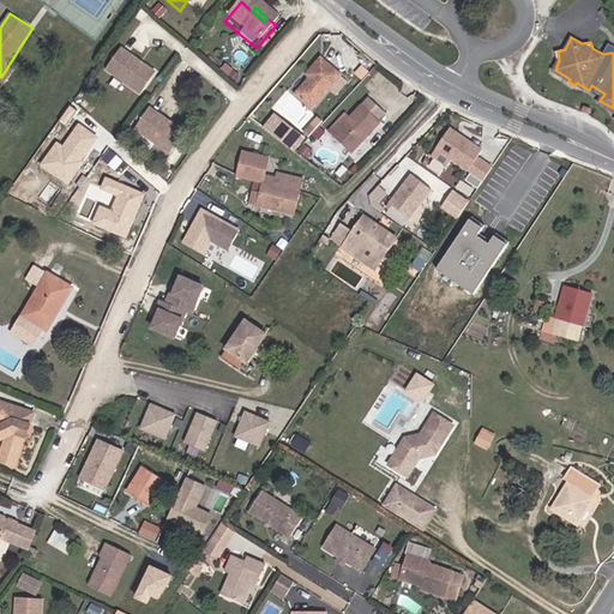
[(55,71),(60,65),(65,55),(54,48),(48,56),(43,62),(55,71)]
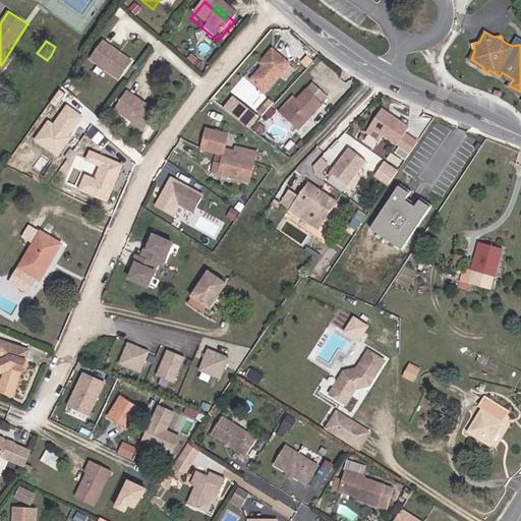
[(92,60),(120,79),(132,61),(104,42),(92,60)]
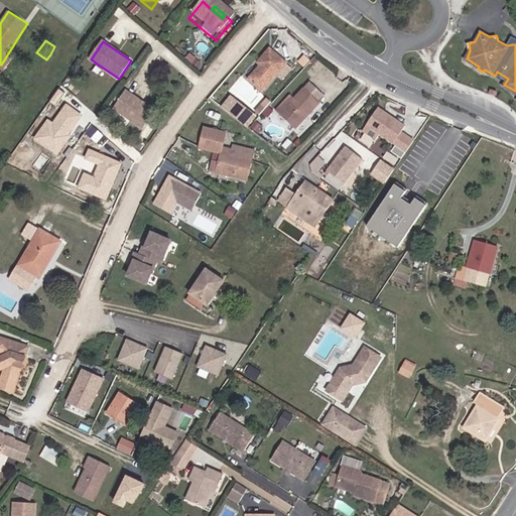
[(260,73),(249,89),(263,99),(275,81),(283,69),(265,57),(257,71),(260,73)]
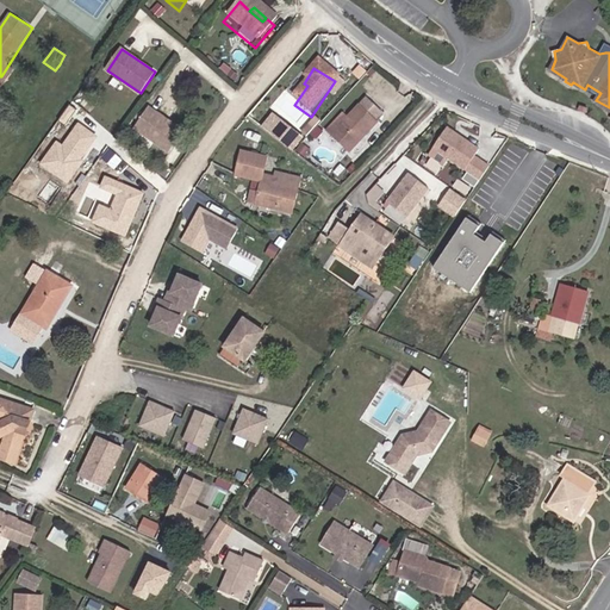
[(342,85),(335,81),(325,95),(332,100),(342,85)]
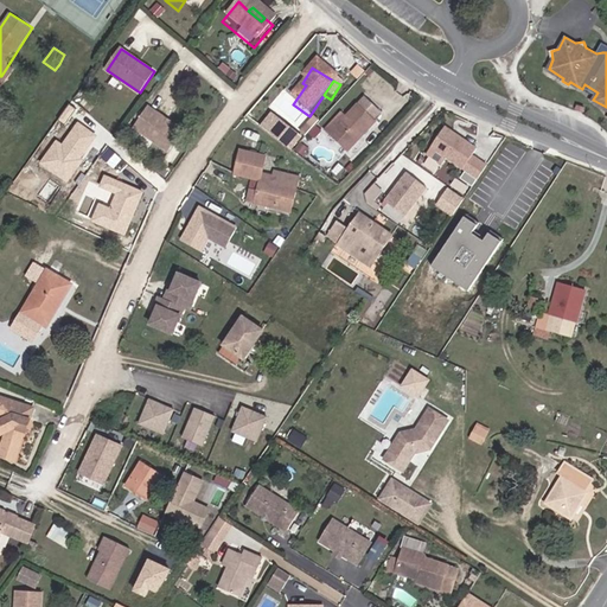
[(181,129),(149,107),(135,128),(168,151),(181,129)]
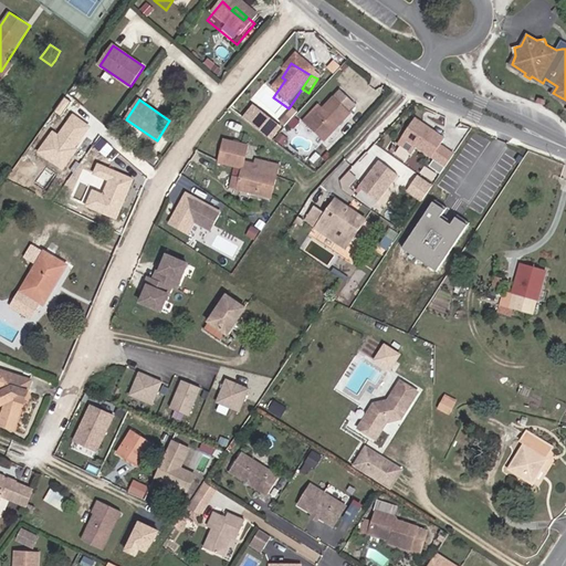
[(337,100),(321,117),(306,135),(322,148),(347,119),(346,117),(350,111),(337,100)]
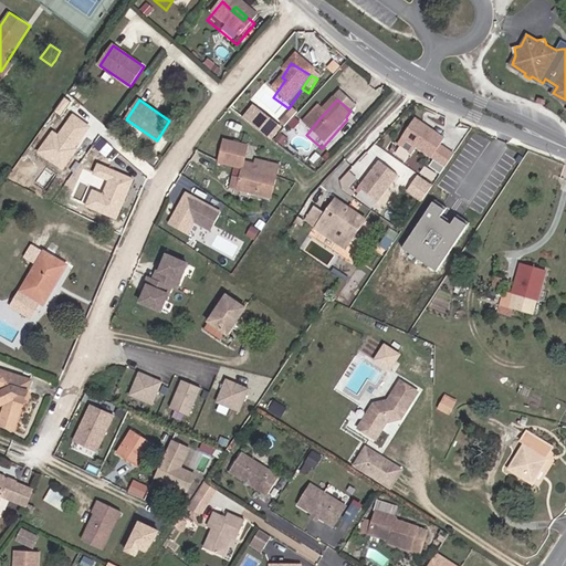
[(93,126),(72,114),(59,135),(51,130),(37,154),(64,171),(93,126)]
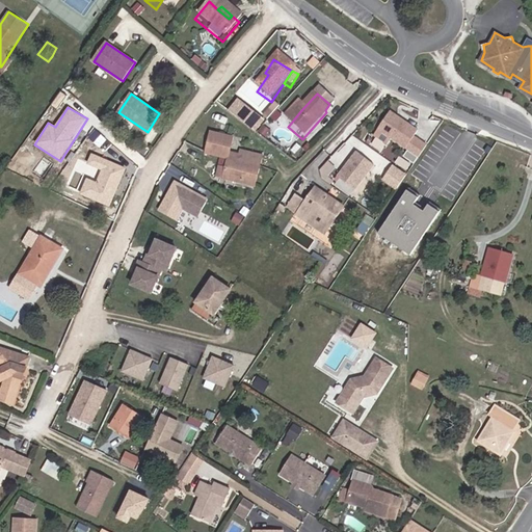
[(284,124),(288,127),(301,110),(297,107),(284,124)]
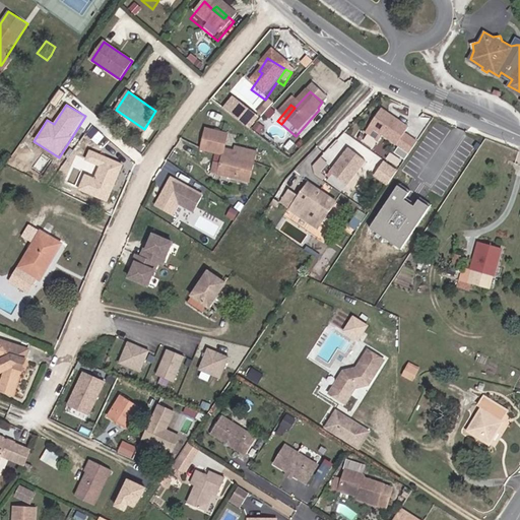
[(222,117),(228,121),(236,110),(230,106),(222,117)]
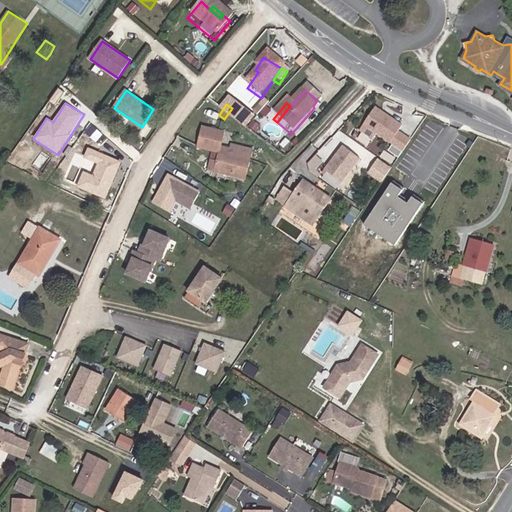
[(376,105),(359,129),(371,138),(375,133),(390,143),(399,130),(403,124),(376,105)]
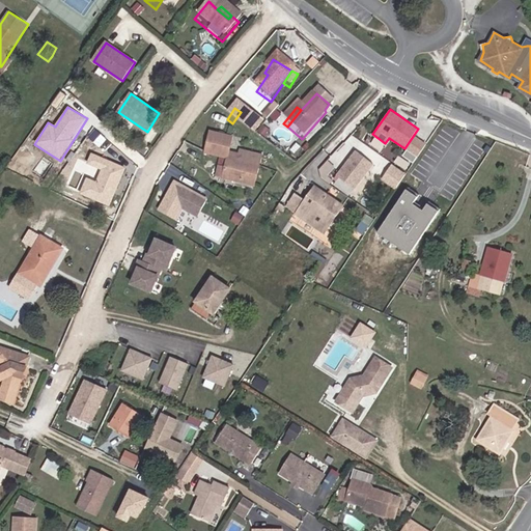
[(241,112),(232,123),(253,137),(260,126),(241,112)]
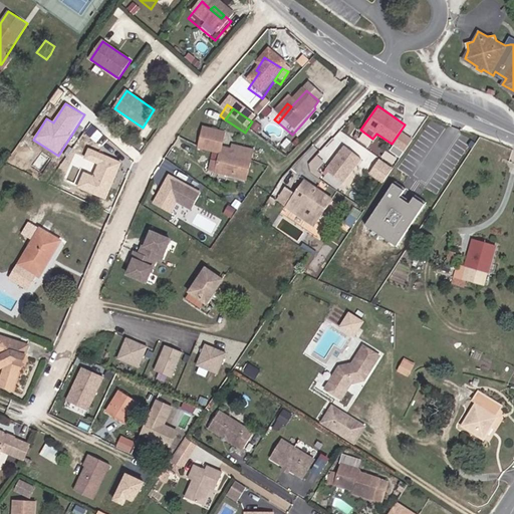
[(413,139),(401,131),(392,144),(404,152),(413,139)]
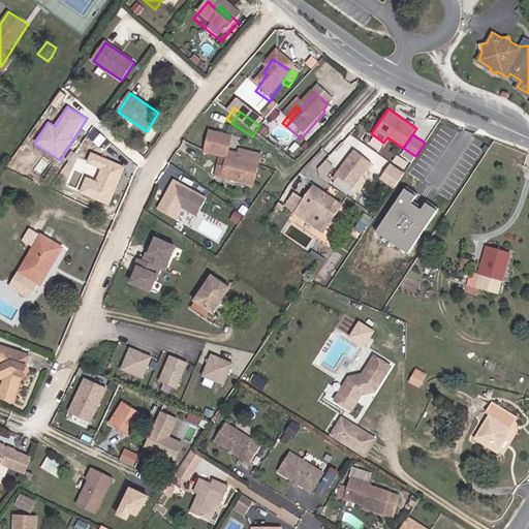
[(203,158),(222,165),(221,173),(214,173),(213,183),(242,189),(252,190),(257,160),(237,156),(236,160),(224,158),(227,143),(206,138),(203,158)]
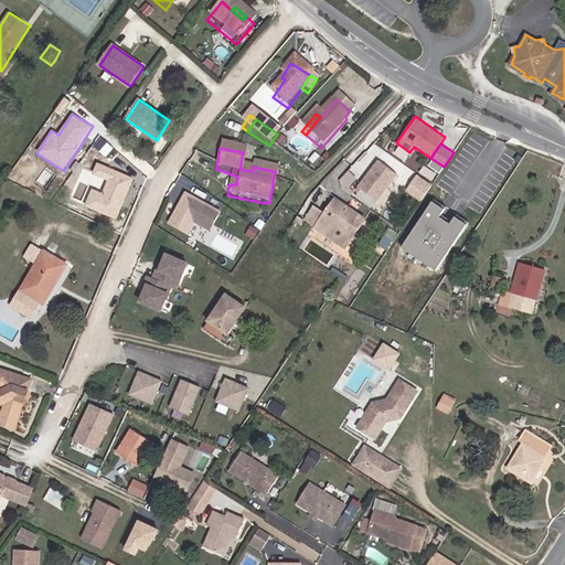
[(397,176),(377,160),(358,187),(377,201),(397,176)]
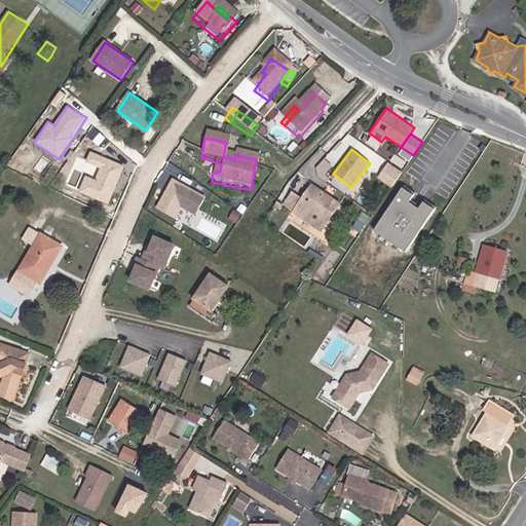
[(124,167),(89,153),(85,162),(101,168),(97,180),(86,175),(79,192),(109,204),(124,167)]
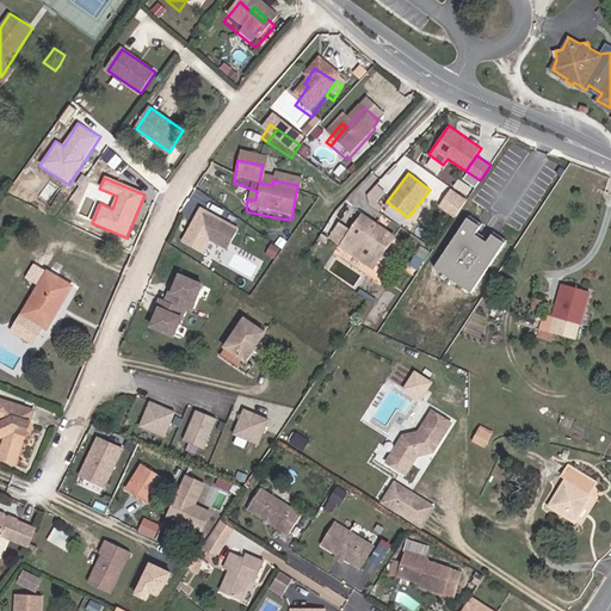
[(467,199),(450,189),(438,207),(455,217),(467,199)]
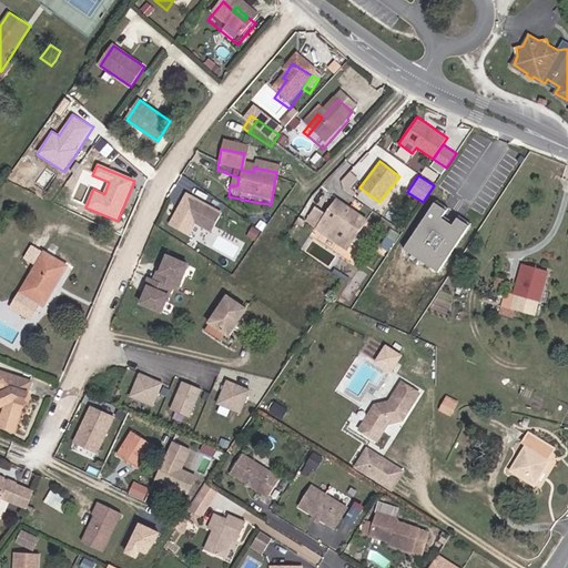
[(190,194),(174,225),(193,234),(199,221),(215,230),(224,211),(190,194)]
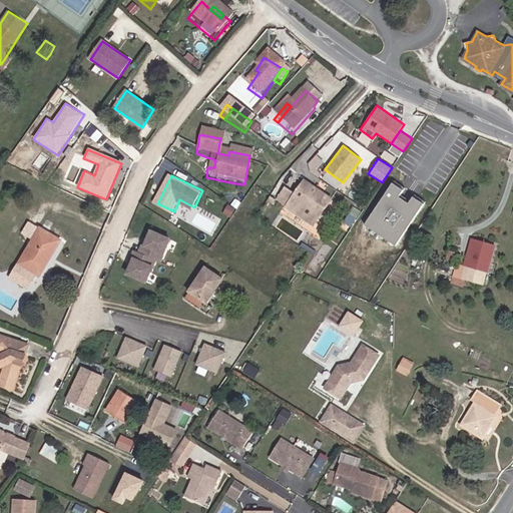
[(403,189),(392,182),(363,224),(395,245),(423,203),(413,196),(408,203),(398,196),(403,189)]
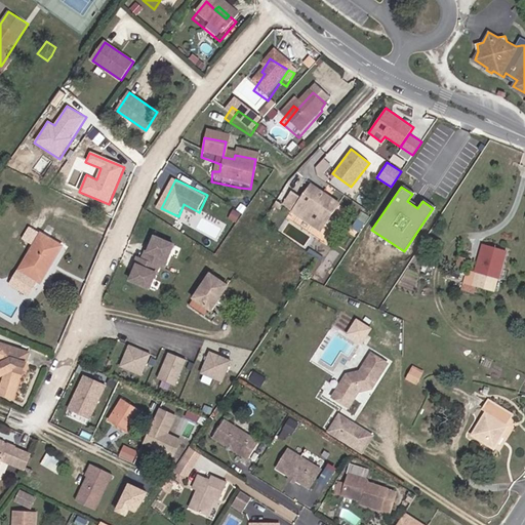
[(295,221),(322,239),(339,212),(312,196),(306,205),(295,221)]
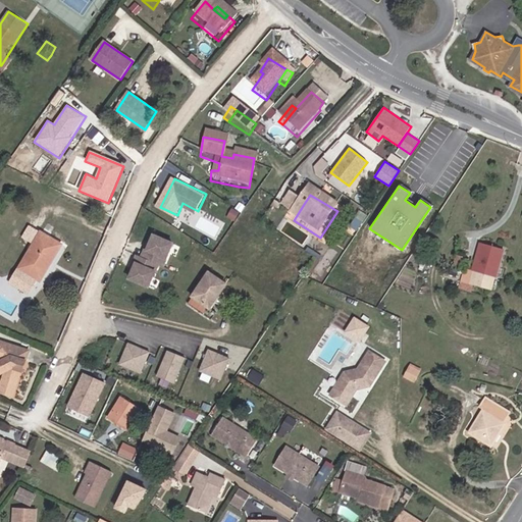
[(294,220),(304,204),(294,197),(281,213),(294,220)]
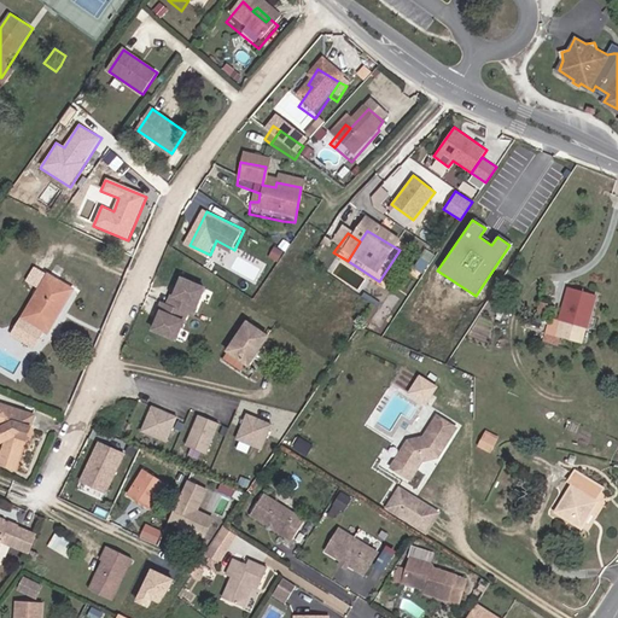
[(174,304),(168,302),(164,312),(167,313),(164,321),(159,331),(182,340),(193,313),(199,315),(210,289),(187,279),(184,289),(180,297),(178,296),(174,304)]
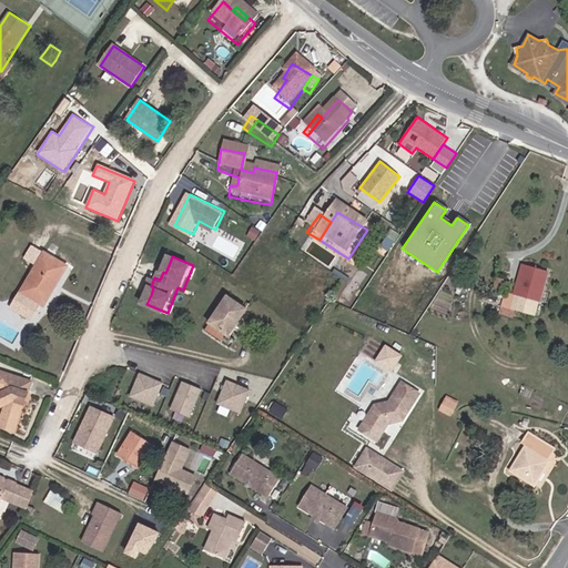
[(36,277),(43,264),(30,257),(23,270),(36,277)]
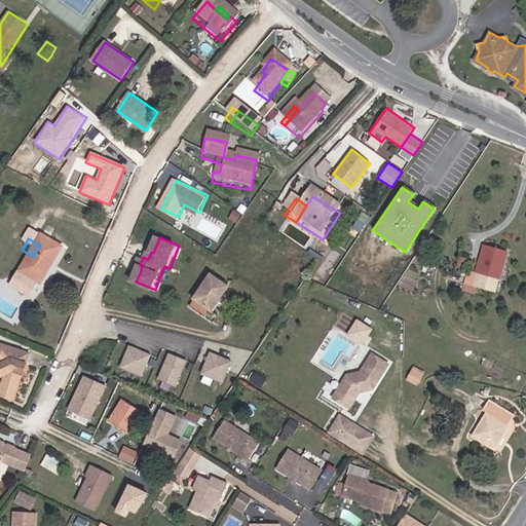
[(40,245),(33,257),(17,283),(9,296),(27,306),(35,292),(38,294),(60,257),(40,245)]
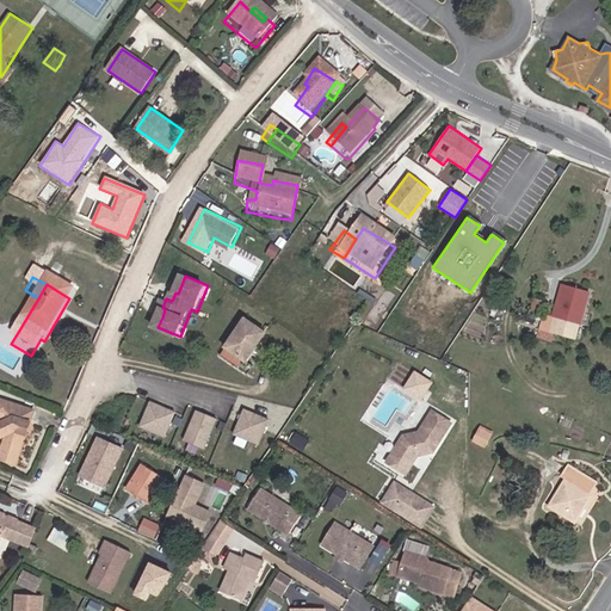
[(555,335),(579,343),(590,296),(567,290),(555,335)]
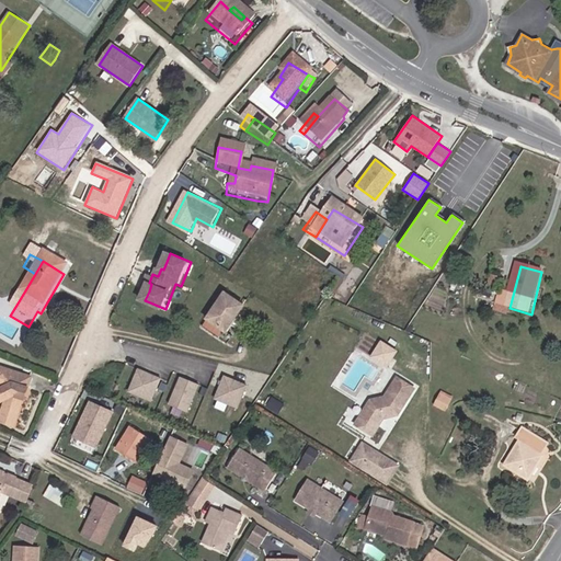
[(301,286),(306,279),(296,273),(292,279),(301,286)]
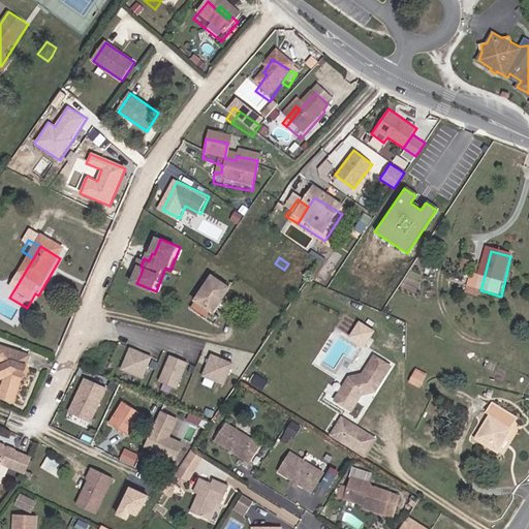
[(229,298),(212,286),(189,318),(212,333),(216,327),(211,322),(229,298)]
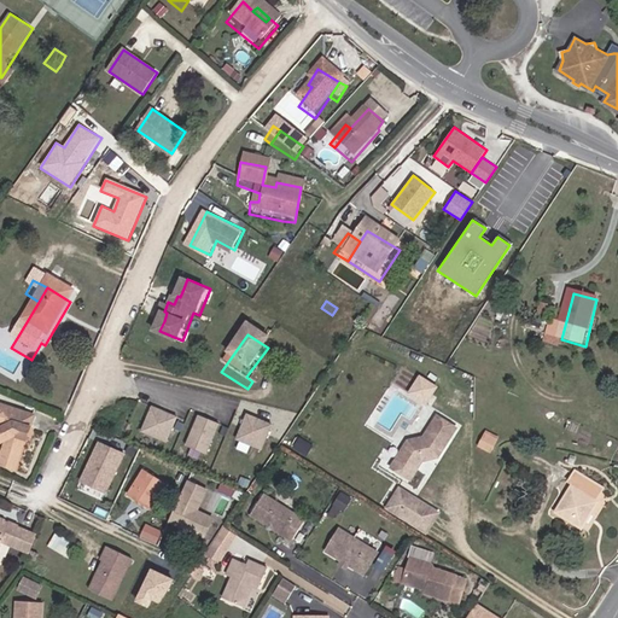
[(419,375),(408,392),(426,403),(437,386),(419,375)]
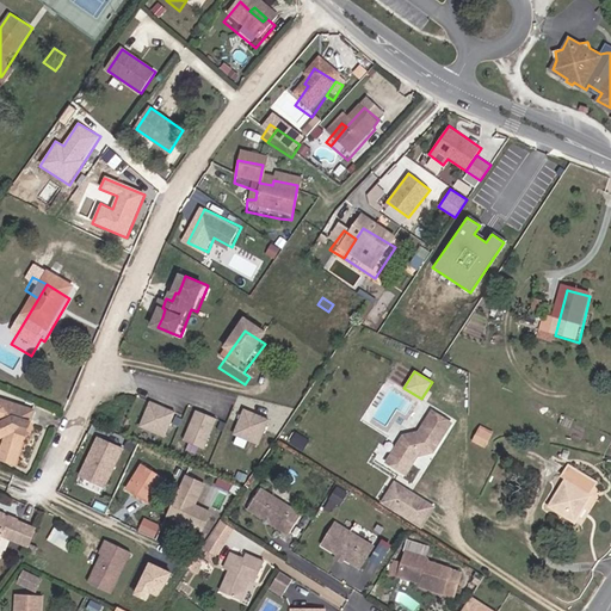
[(176,412),(149,400),(139,426),(165,437),(176,412)]
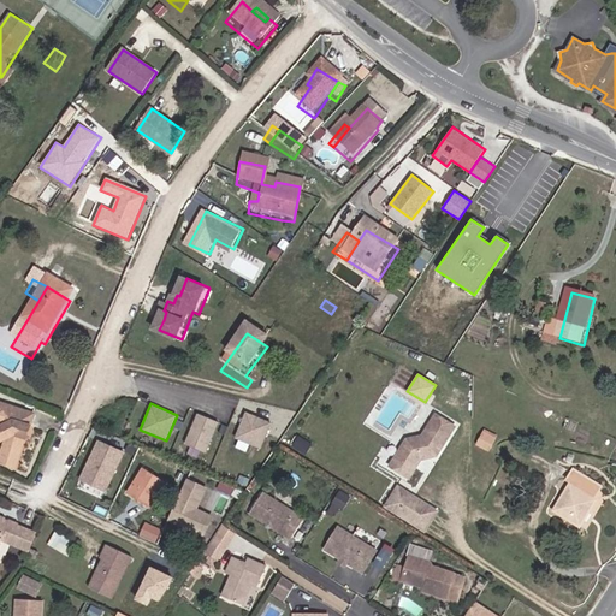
[(219,421),(197,412),(184,443),(206,451),(219,421)]
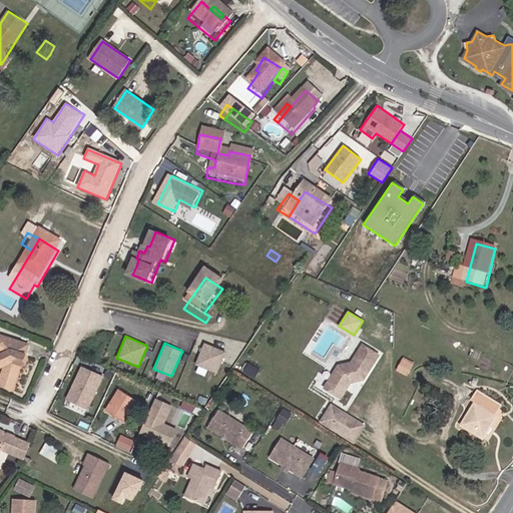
[(226,352),(204,343),(195,364),(217,373),(226,352)]
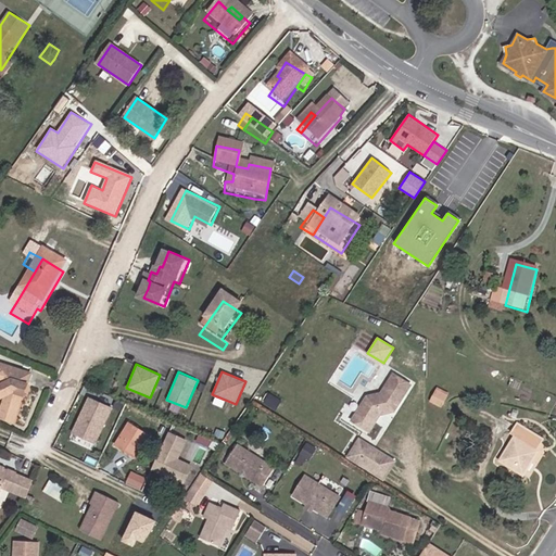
[(22,396),(25,386),(0,377),(0,406),(0,407),(0,422),(10,426),(16,406),(15,406),(19,395),(22,396)]
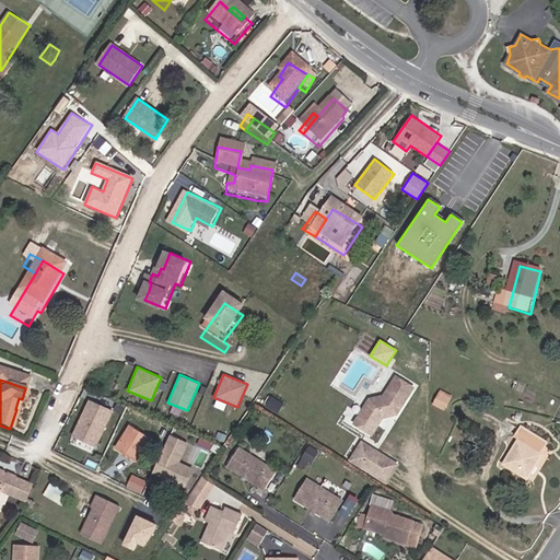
[(380,421),(393,422),(410,394),(393,383),(382,401),(366,406),(352,429),(370,440),(380,421)]
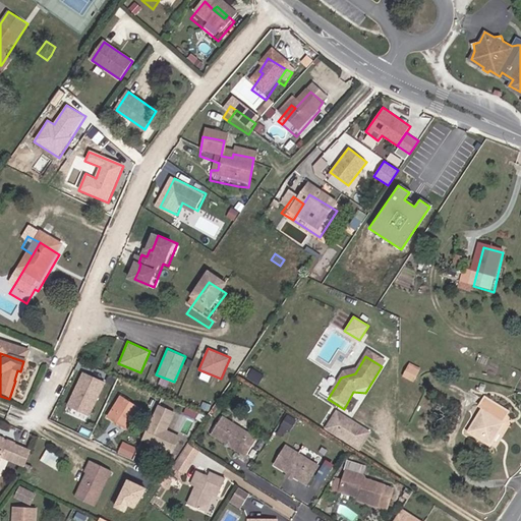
[(105,379),(82,369),(67,405),(90,415),(105,379)]
